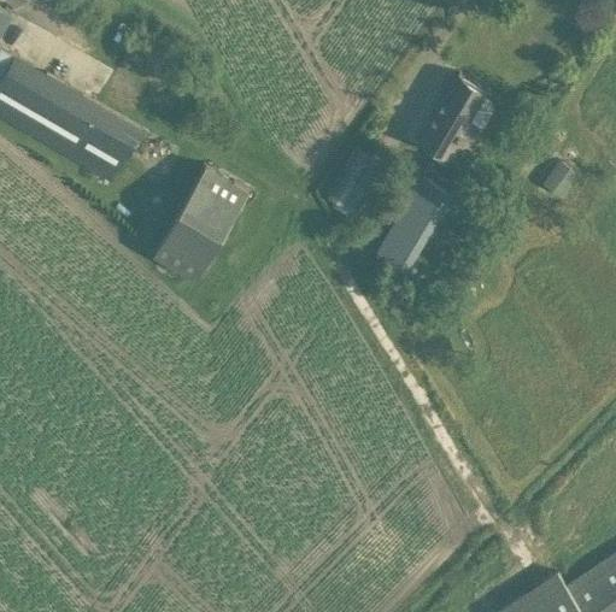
[(0,118),(72,162),(88,136),(125,159),(144,130),(0,47),(0,42),(13,18),(0,10),(0,118)]
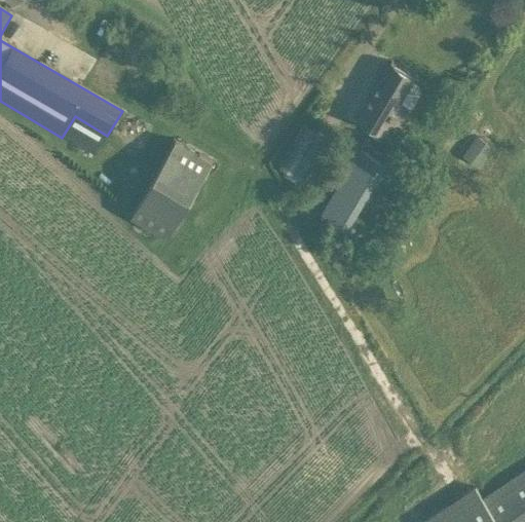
[(392,64),(382,81),(359,123),(381,137),(382,135),(397,143),(413,112),(401,105),(406,96),(416,78),(392,64)]
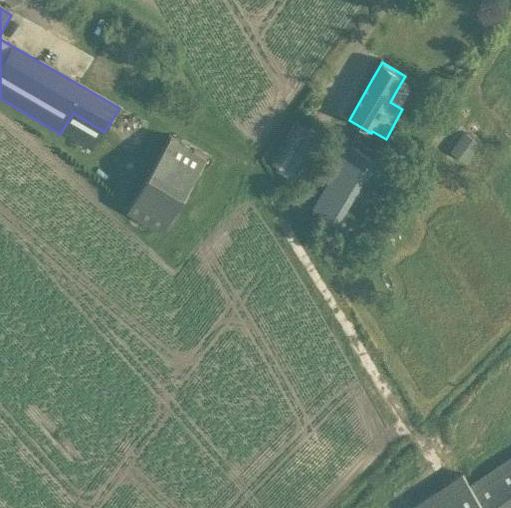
[(296,124),(272,165),(290,175),(313,134),(296,124)]
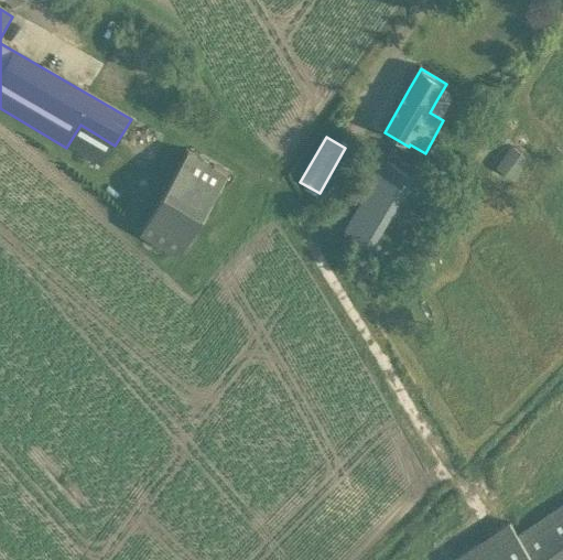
[(531,161),(513,148),(497,169),(515,182),(531,161)]
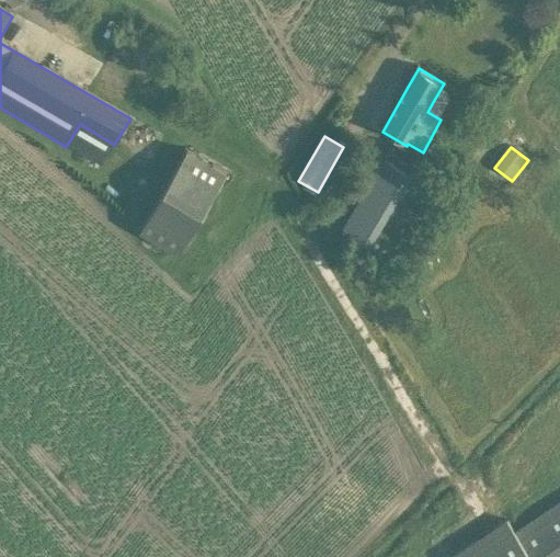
[(178,252),(226,172),(189,150),(141,230),(178,252)]
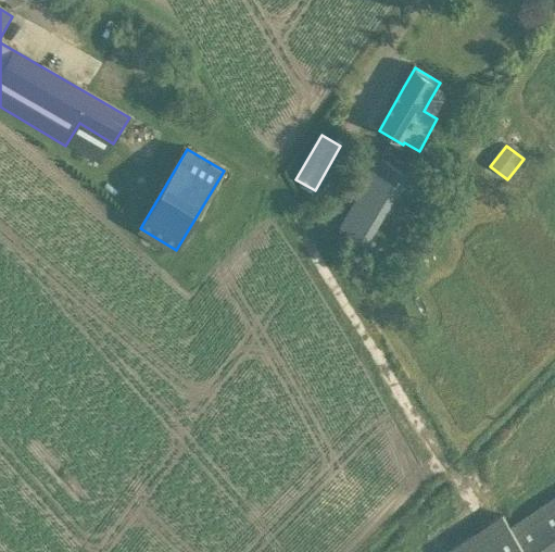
[(381,161),(339,229),(367,247),(407,178),(381,161)]
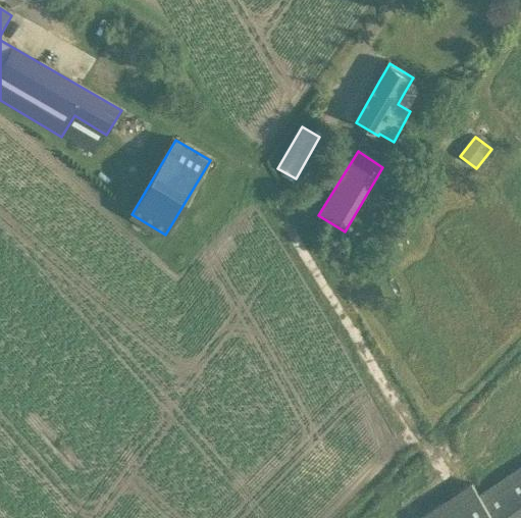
[(413,168),(421,173),(423,174),(430,164),(432,159),(430,158),(423,153),(413,168)]
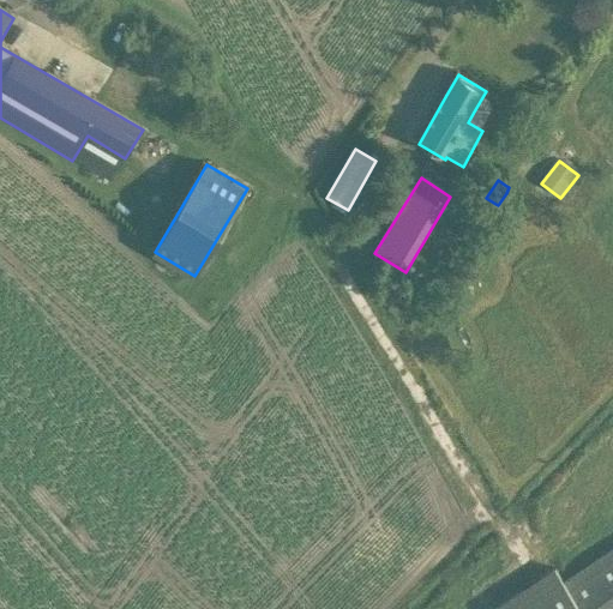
[(476,299),(469,287),(458,294),(464,305),(476,299)]
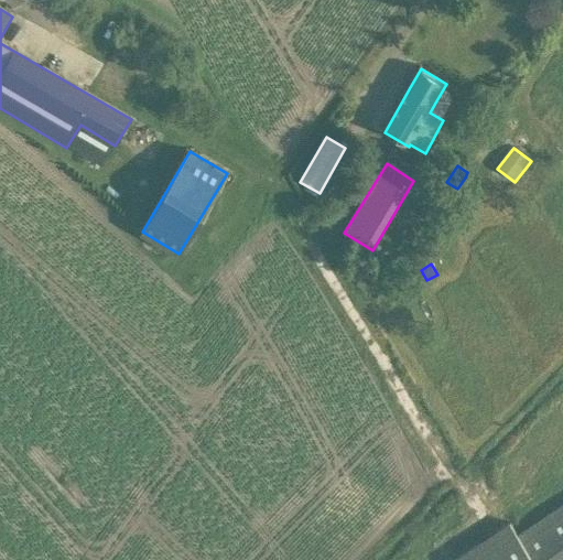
[(562,508),(519,538),(511,525),(459,559),(562,559),(562,508)]
